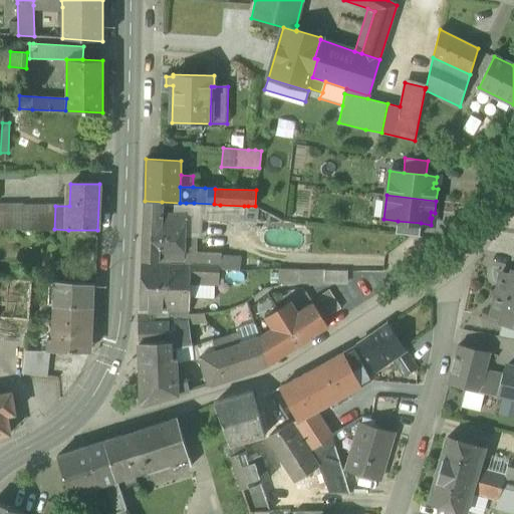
[(162,214),(162,202),(145,201),(143,234),(142,261),(185,263),(185,238),(186,214),(162,214)]
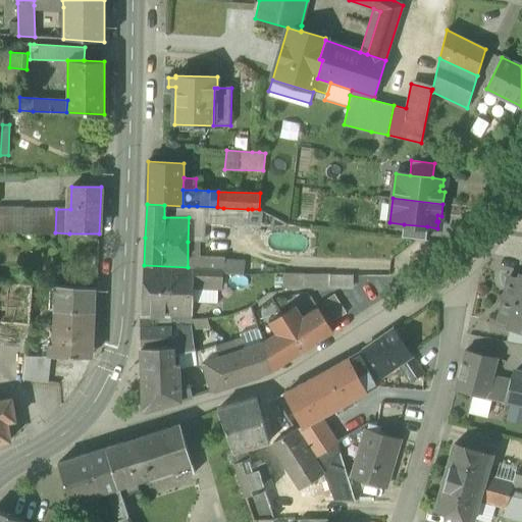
[(196,217),(197,206),(189,206),(189,217),(188,242),(200,242),(205,242),(205,224),(196,224),(196,217)]
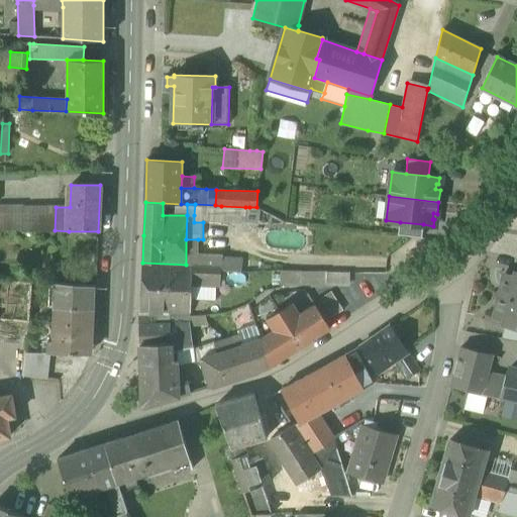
[(215,205),(195,204),(194,215),(220,215),(221,206),(215,205)]
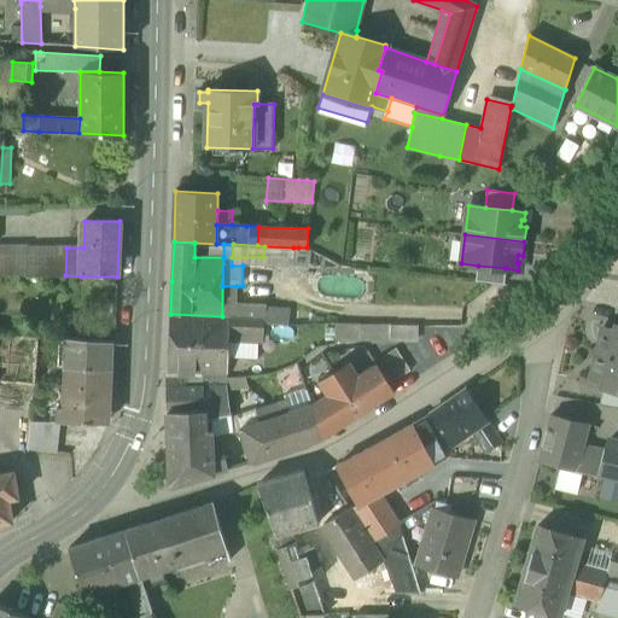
[(0,274),(65,275),(66,248),(27,246),(0,245),(0,274)]
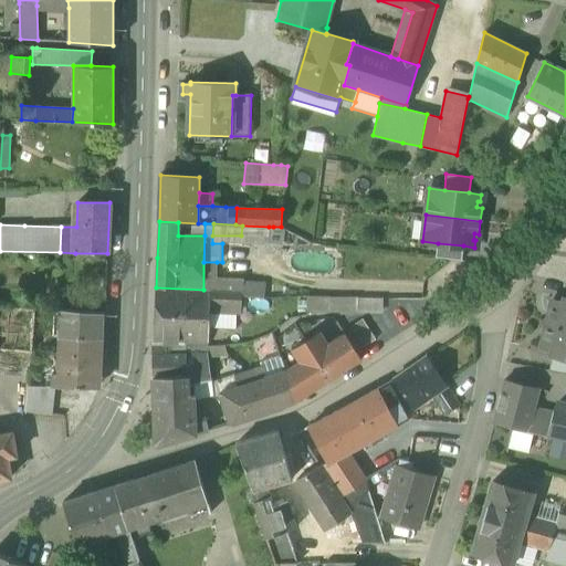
[(268,243),(269,227),(242,226),(241,236),(212,236),(212,243),(222,243),(268,243)]
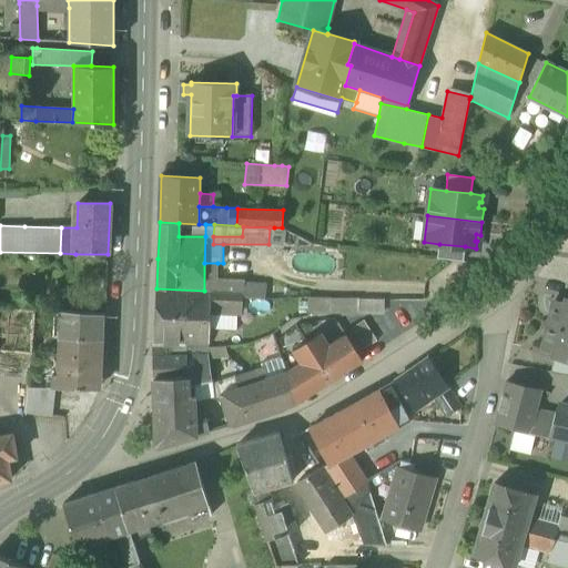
[(437,259),(463,262),(465,246),(439,244),(437,259)]
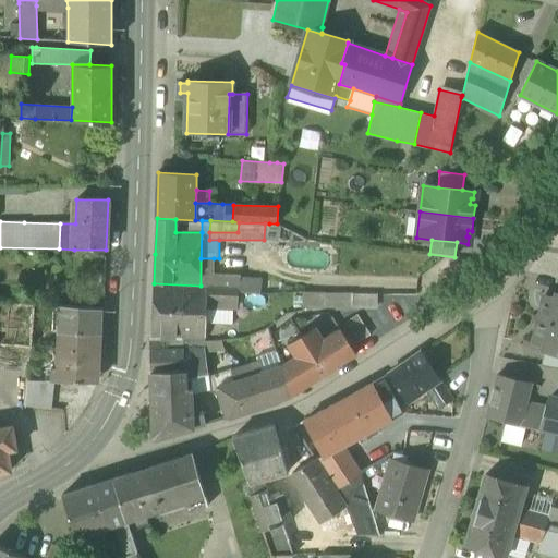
[(214,274),(214,258),(201,258),(201,286),(213,288),(214,274)]
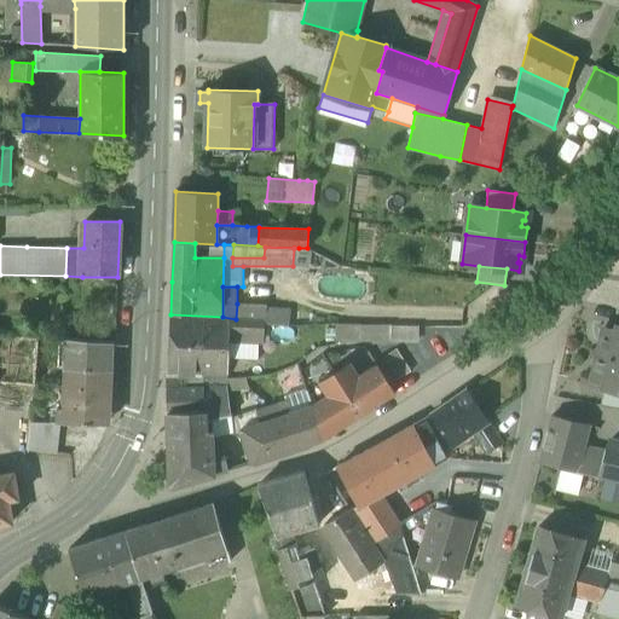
[(236,319),(266,320),(267,310),(267,306),(237,304),(236,319)]
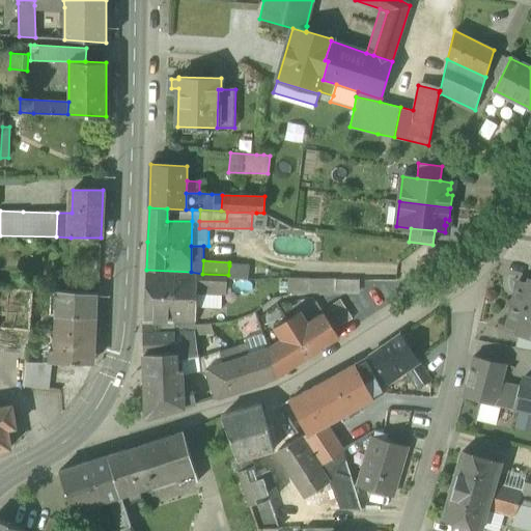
[(228,278),(248,279),(249,268),(229,266),(228,275),(228,276),(228,278)]
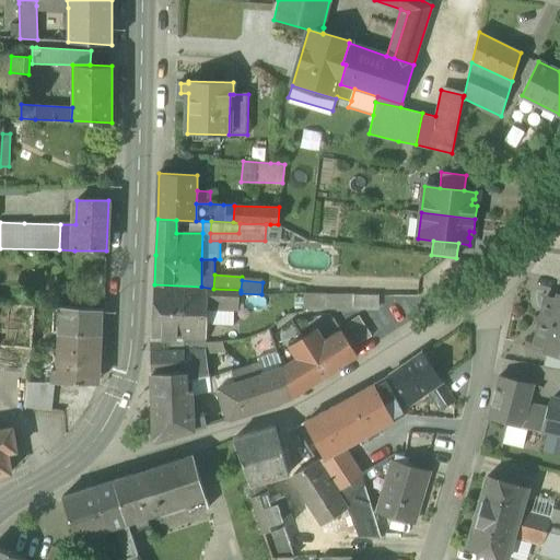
[(151,338),(184,338),(185,289),(153,288),(151,338)]
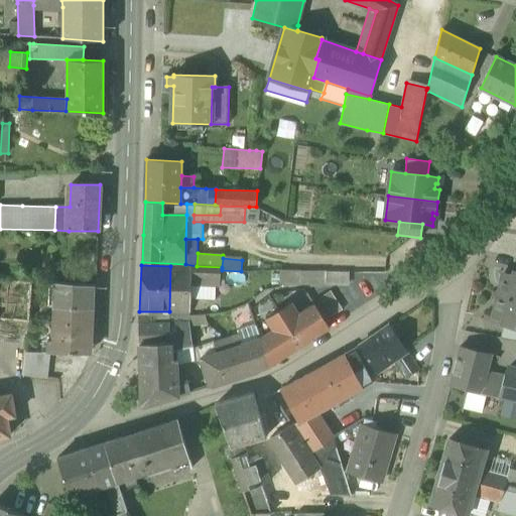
[(189,267),(170,266),(169,311),(190,311),(190,298),(190,284),(190,267),(189,267)]
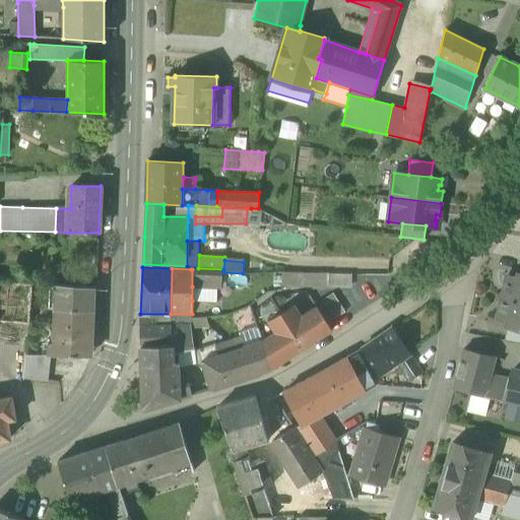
[(191,268),(191,269),(192,269),(192,286),(217,288),(218,270),(191,268)]
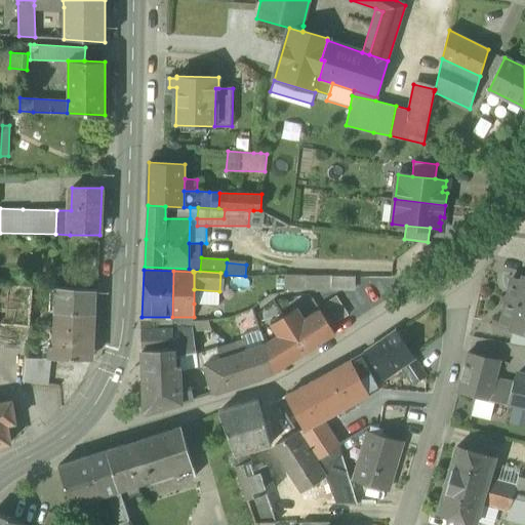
[(513,278),(508,300),(524,305),(524,275),(524,276),(523,280),(513,278)]
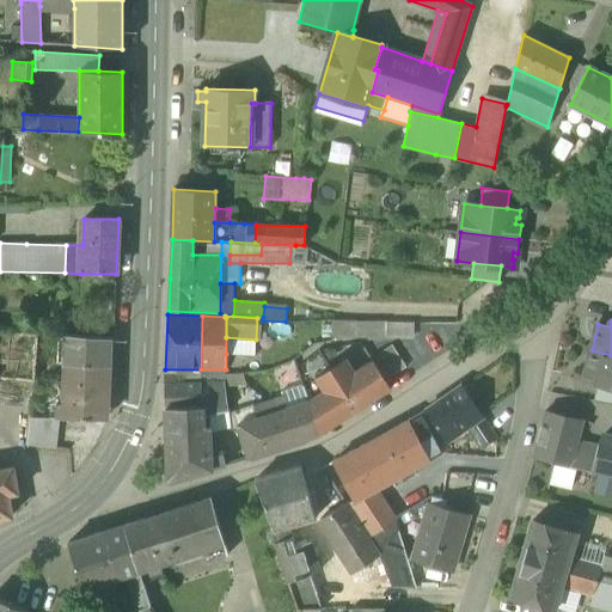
[(331,335),(411,337),(411,324),(332,322),(331,335)]
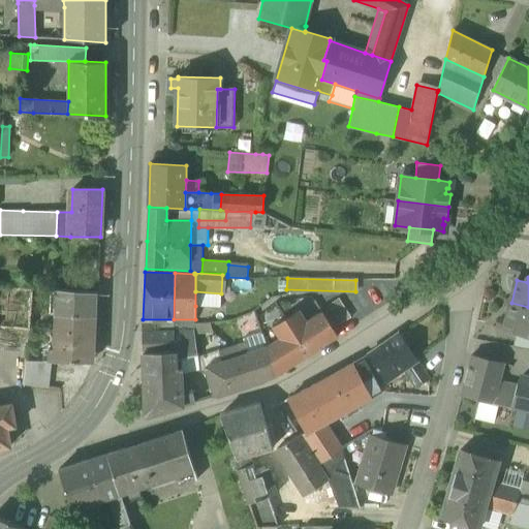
[(56,289),(55,315),(93,317),(93,319),(94,318),(95,292),(56,289)]
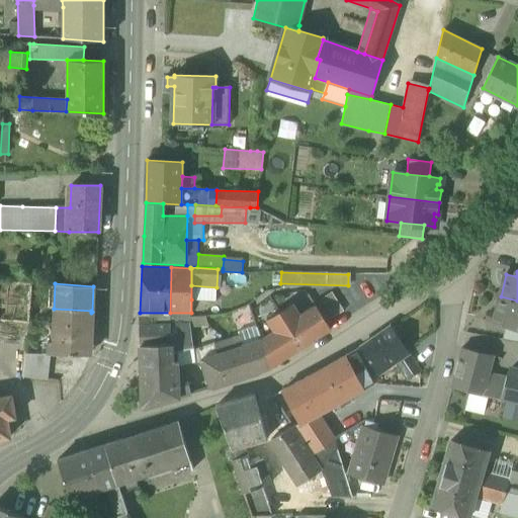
[(216,300),(217,287),(191,285),(191,299),(216,300)]
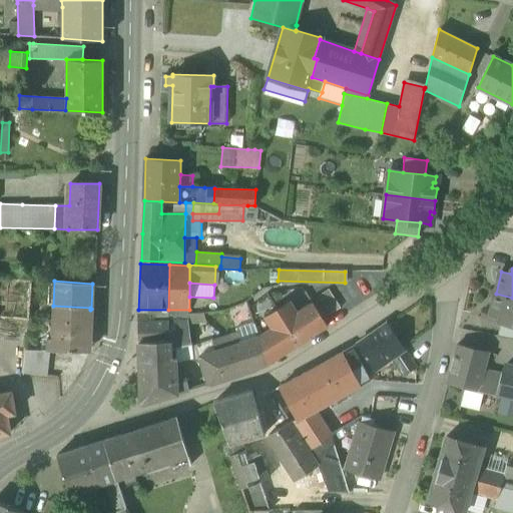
[(329,289),(318,296),(330,315),(341,308),(329,289)]
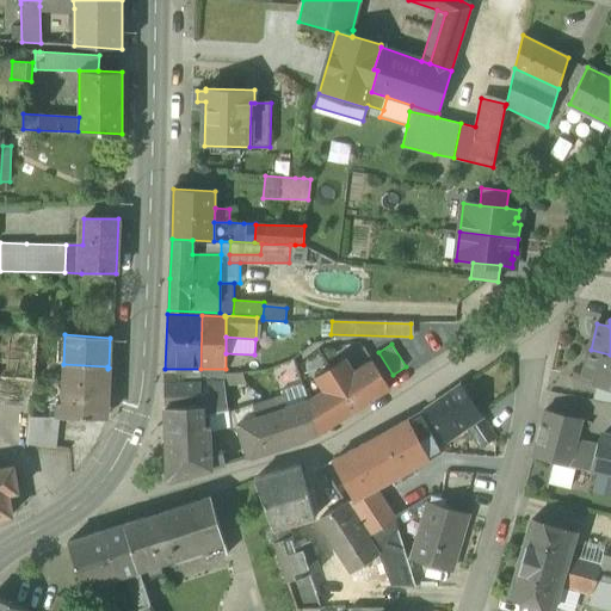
[(610,355),(591,350),(585,377),(597,380),(594,386),(596,386),(610,389),(610,355)]
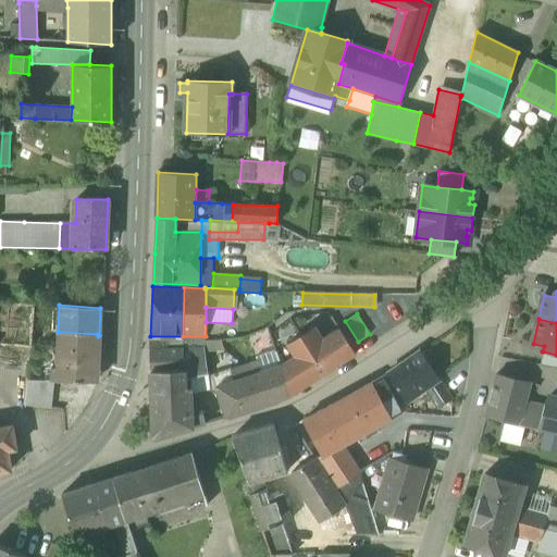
[(314,326),(300,335),(324,373),(356,353),(338,329),(322,339),(314,326)]
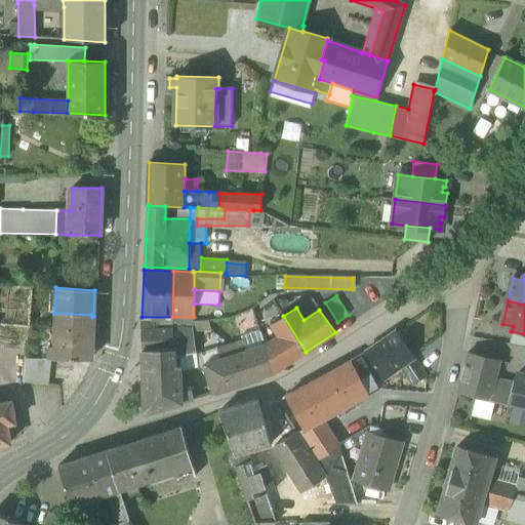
[(92,315),(54,313),(52,347),(48,346),(48,359),(51,359),(76,360),(76,358),(90,359),(92,317),(92,315)]
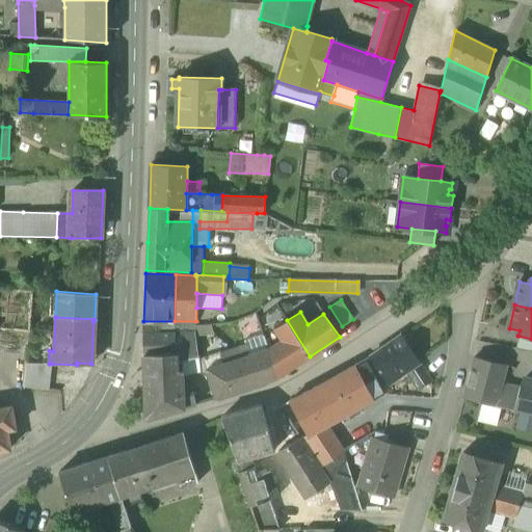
[(276,377),(310,356),(287,320),(274,328),(282,341),(269,348),(267,349),(276,377)]
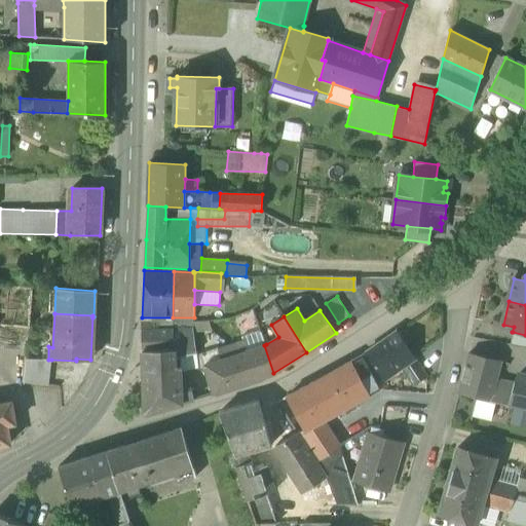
[(141,330),(173,329),(173,322),(141,322),(141,330)]
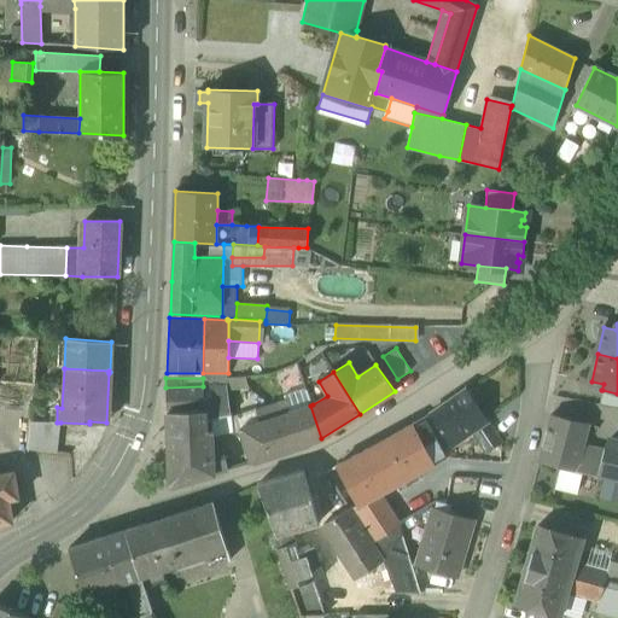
[(165,388),(167,413),(204,412),(203,386),(165,388)]
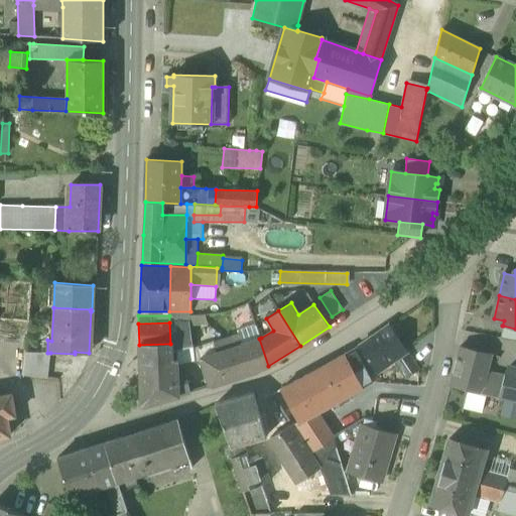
[(169,323),(170,344),(171,344),(172,350),(176,350),(186,347),(192,346),(188,323),(169,323)]
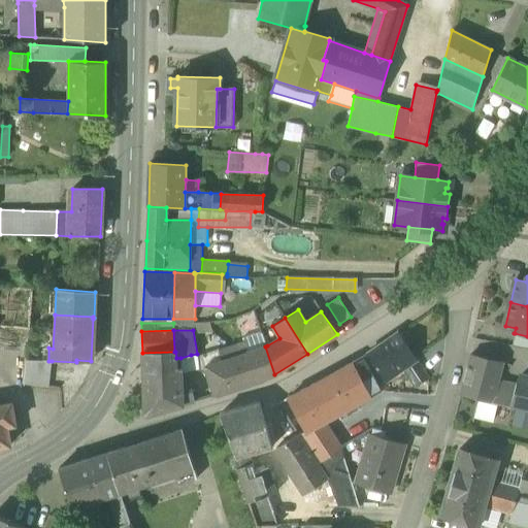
[(242,337),(244,342),(248,353),(265,347),(267,345),(262,330),(242,337)]
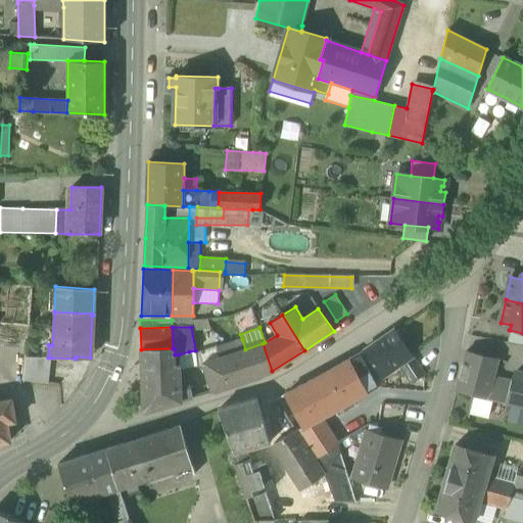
[(365,350),(383,378),(400,366),(413,358),(394,330),(365,350)]
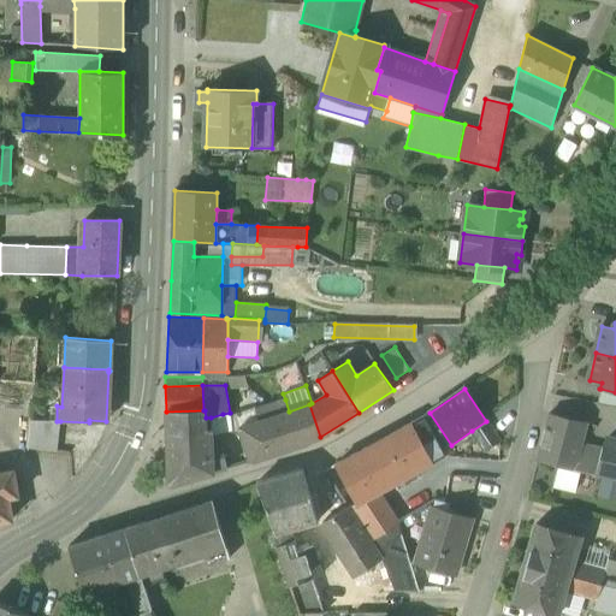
[(597,404),(615,407),(615,392),(600,389),(597,404)]
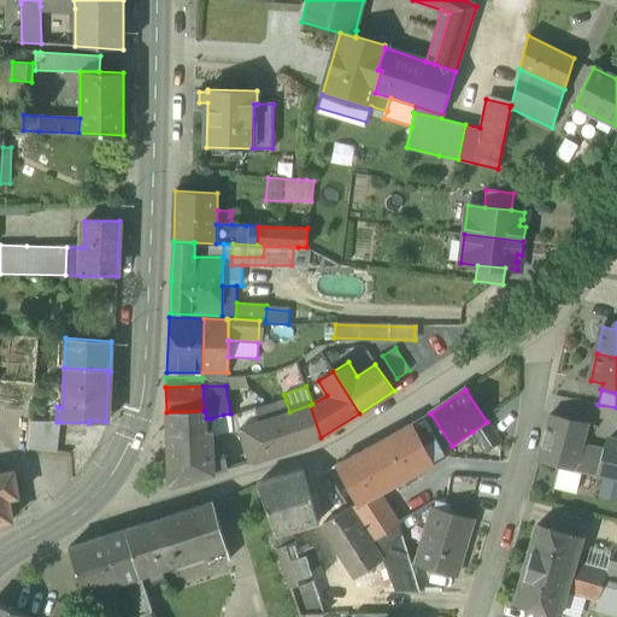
[(305,446),(321,438),(310,405),(289,412),(286,400),(256,410),(259,423),(239,430),(239,432),(250,463),(305,446)]
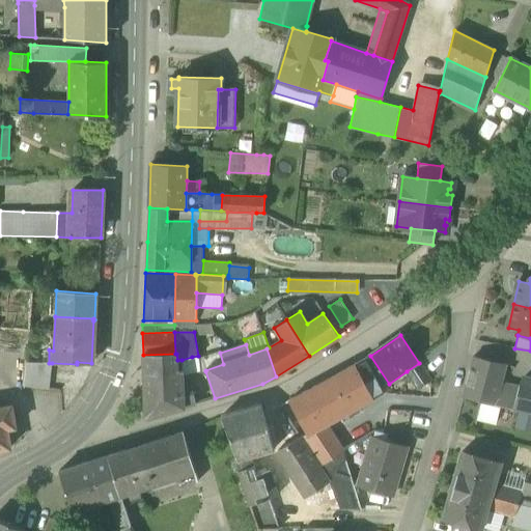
[(223,364),(220,353),(219,351),(201,357),(205,370),(223,364)]
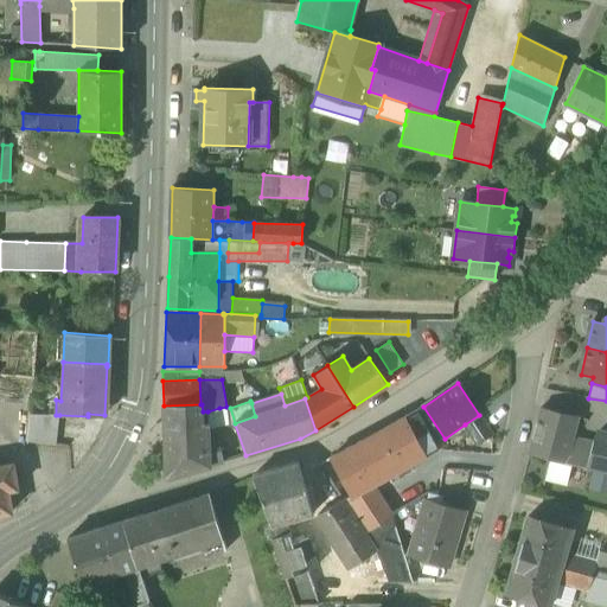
[(203,423),(203,411),(202,404),(200,404),(164,406),(165,425),(203,423)]
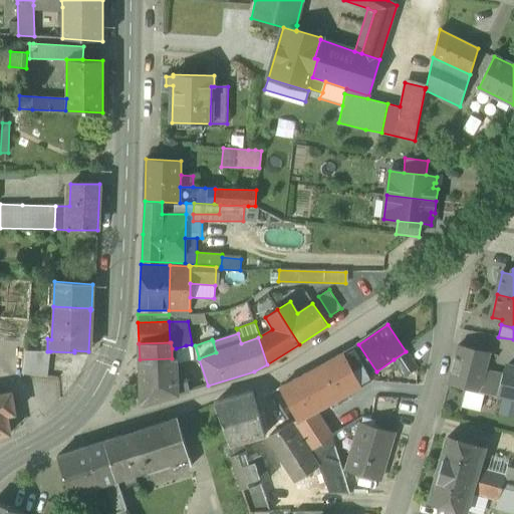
[(193,344),(192,344),(186,345),(176,348),(176,358),(176,359),(177,363),(195,359),(193,344)]
